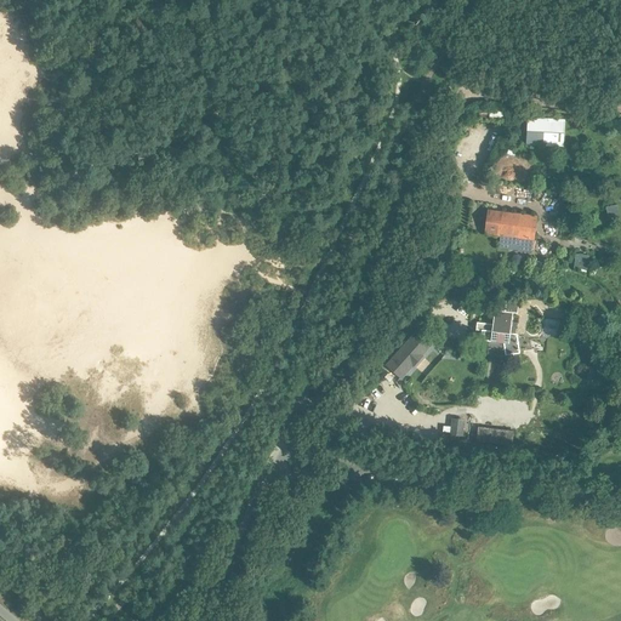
[(527,146),(558,147),(559,119),(528,118),(527,146)]
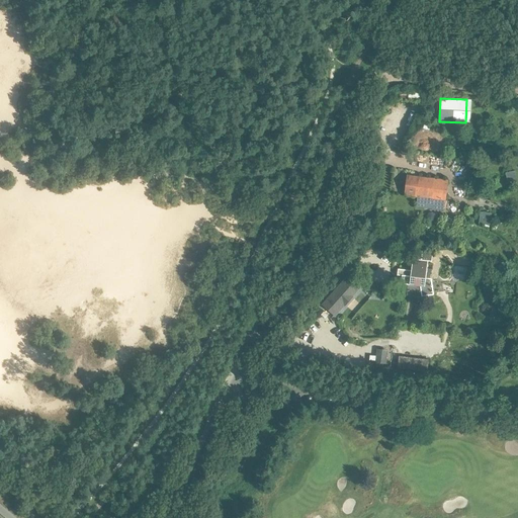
[(515,171),(508,173),(510,182),(517,180),(515,171)]
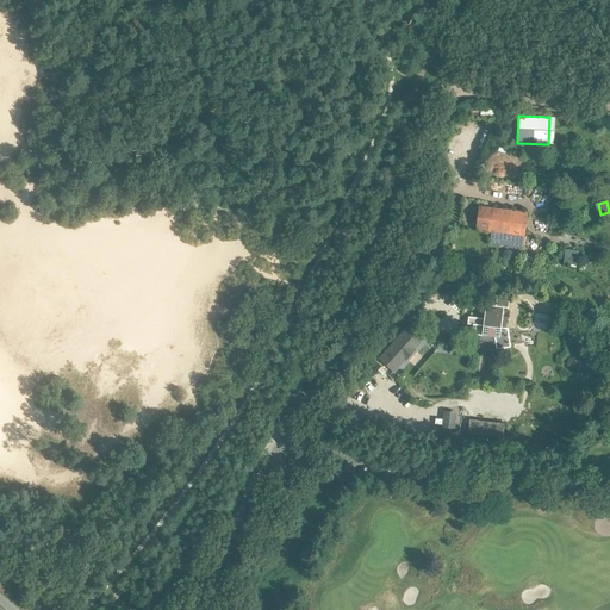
[(480,206),(477,230),(491,232),(490,244),(522,248),(523,236),(524,236),(528,212),(480,206)]
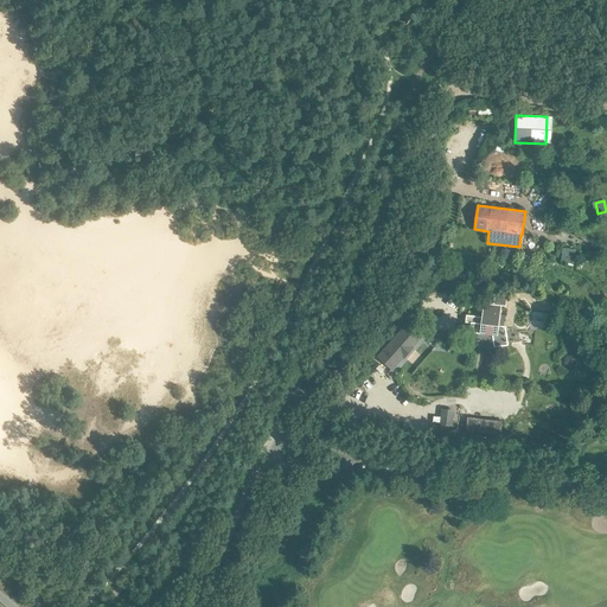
[(467,315),(466,323),(471,324),(470,333),(478,333),(492,336),(494,347),(509,345),(509,344),(506,328),(506,327),(504,326),(505,319),(505,315),(500,314),(502,306),(506,306),(508,296),(491,295),(490,305),(484,304),(483,317),(467,315)]
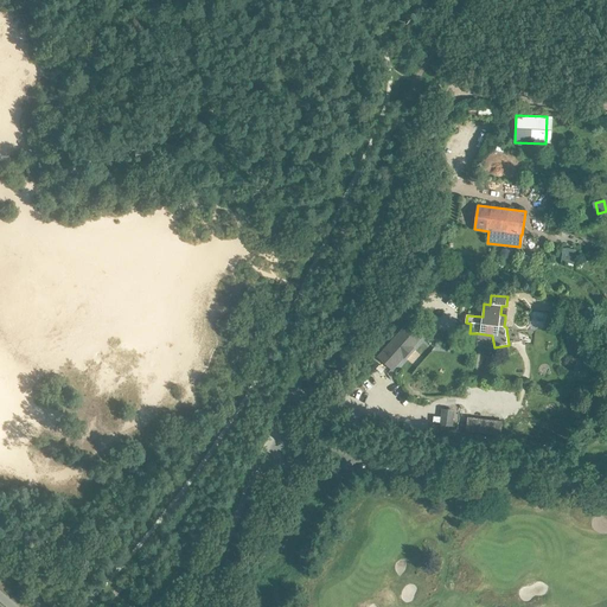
[(408,323),(377,357),(393,371),(404,359),(415,347),(414,347),(425,337),(408,323)]
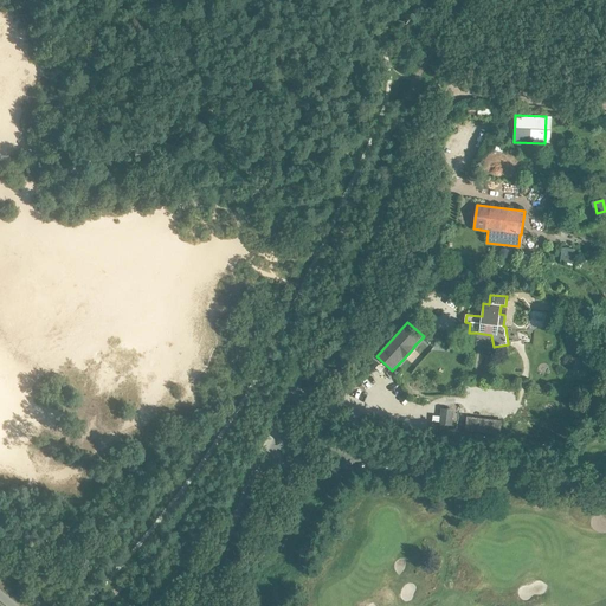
[(500,434),(502,420),(466,417),(465,431),(500,434)]
